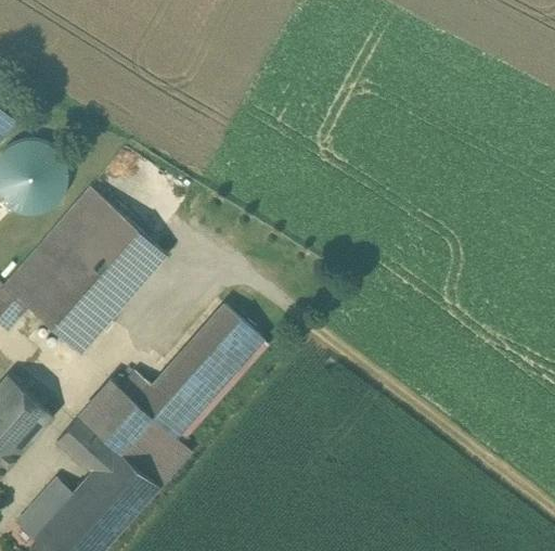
[(2,140),(0,142),(0,284),(3,289),(4,289),(91,189),(17,124),(2,140)]
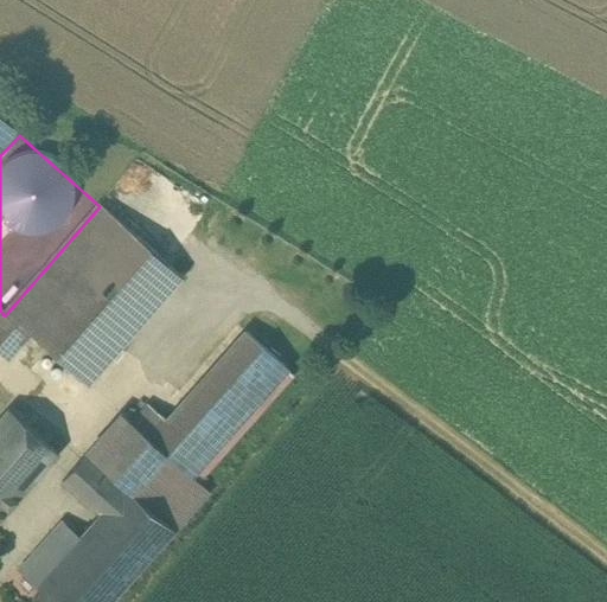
[(183,281),(100,206),(5,315),(20,330),(30,338),(88,389),(183,281)]
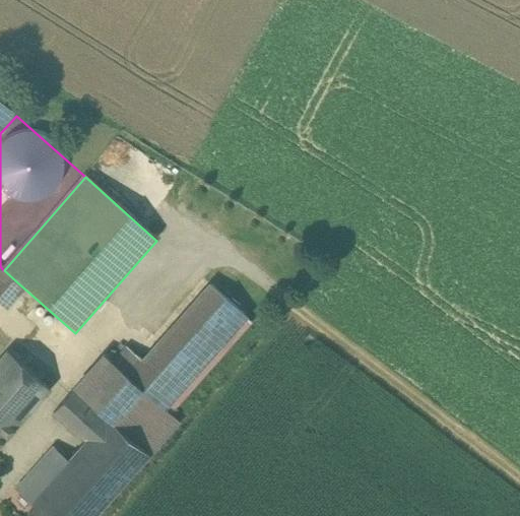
[(3,270),(0,273),(0,302),(17,282),(4,270),(3,270)]
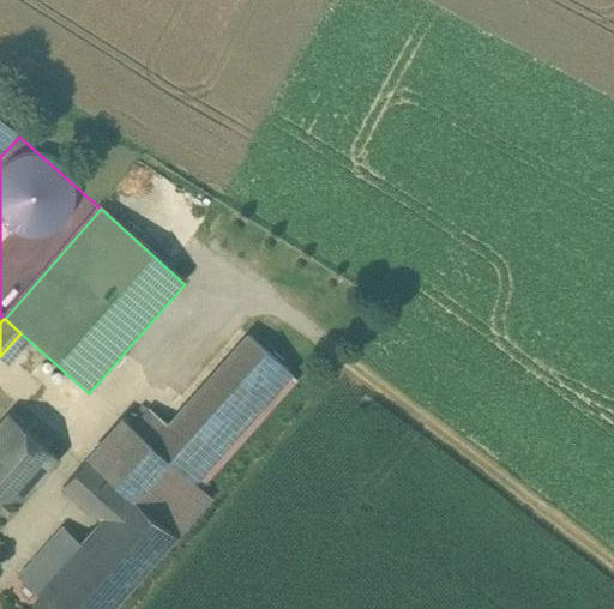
[(20,333),(0,356),(0,361),(7,368),(30,342),(20,333)]
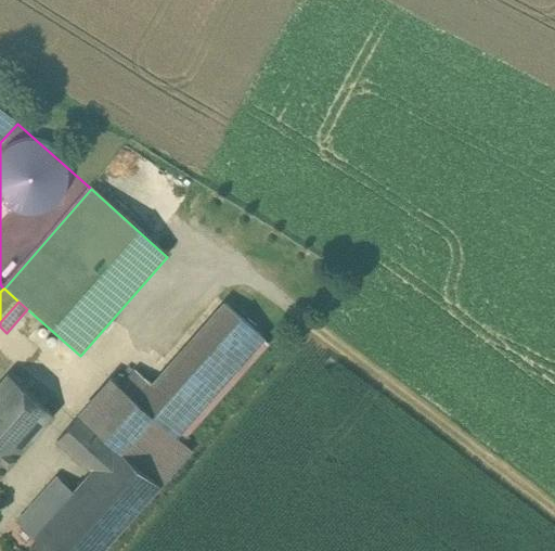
[(145,382),(130,399),(181,445),(268,346),(218,302),(145,382)]
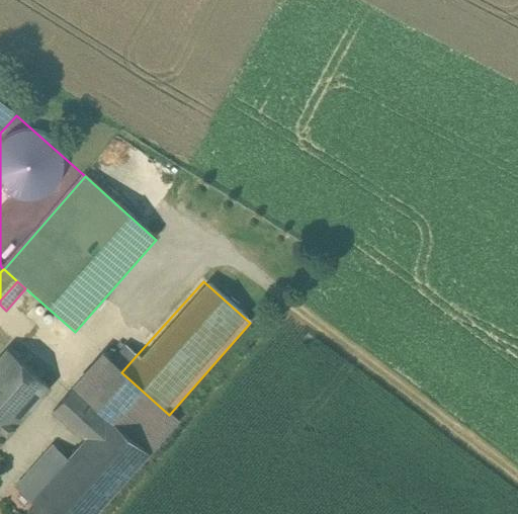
[(127,348),(112,364),(121,372),(136,356),(127,348)]
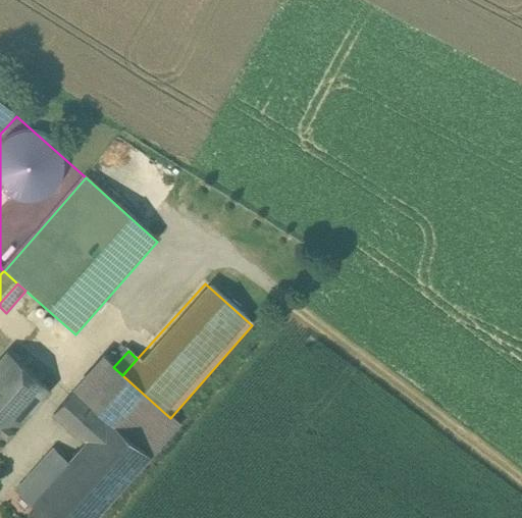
[(0,363),(0,450),(51,393),(8,355),(0,363)]
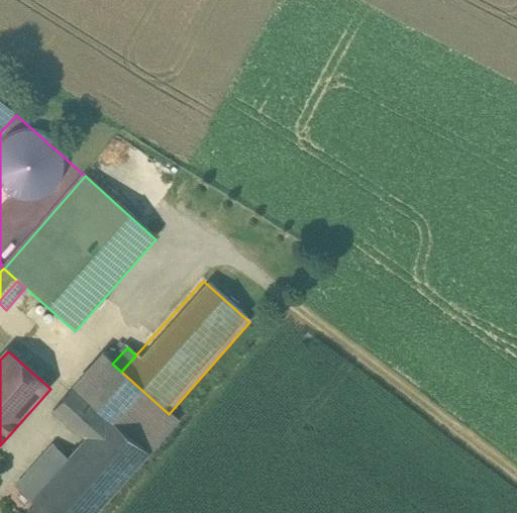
[(104,355),(90,372),(74,389),(106,418),(148,455),(149,455),(179,422),(169,414),(121,372),(112,364),(104,355)]
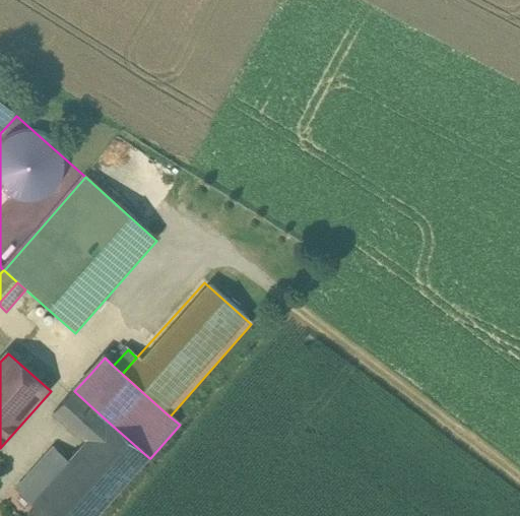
[(107,421),(74,391),(53,415),(71,432),(85,445),(107,421)]
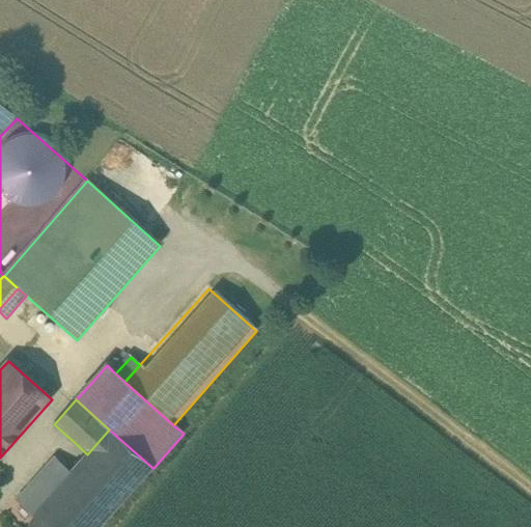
[(52,493),(32,517),(37,522),(44,526),(100,526),(152,468),(109,430),(87,454),(70,474),(52,493)]
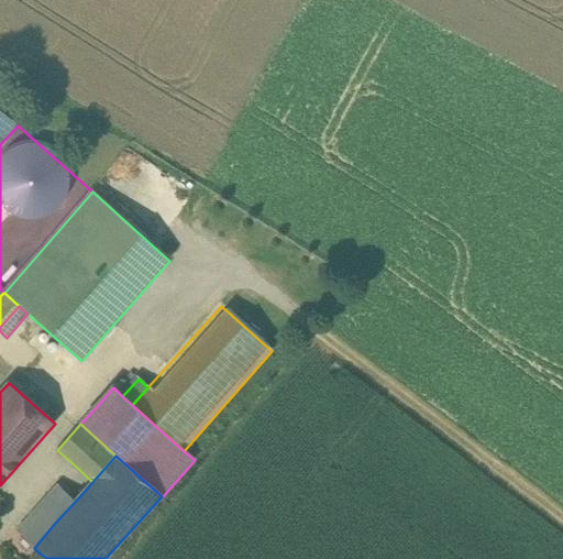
[(57,488),(39,508),(55,523),(74,503),(57,488)]
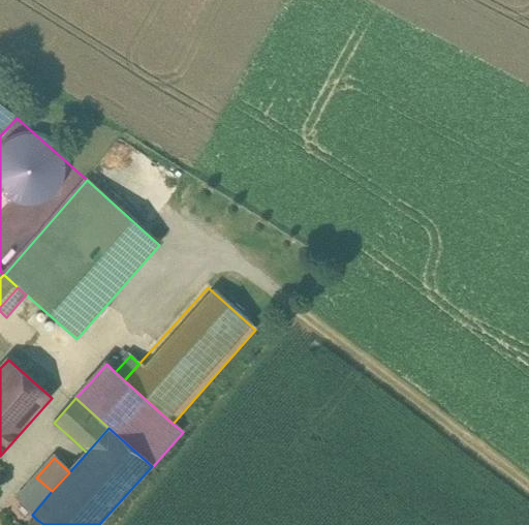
[(36,477),(17,500),(32,515),(52,491),(36,477)]
